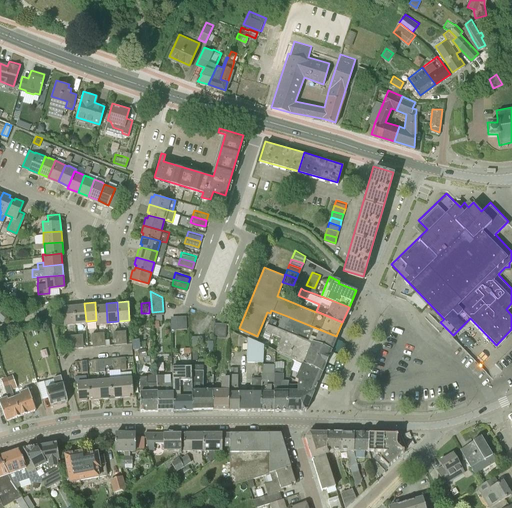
[(75,322),(86,321),(84,303),(73,304),(75,322)]
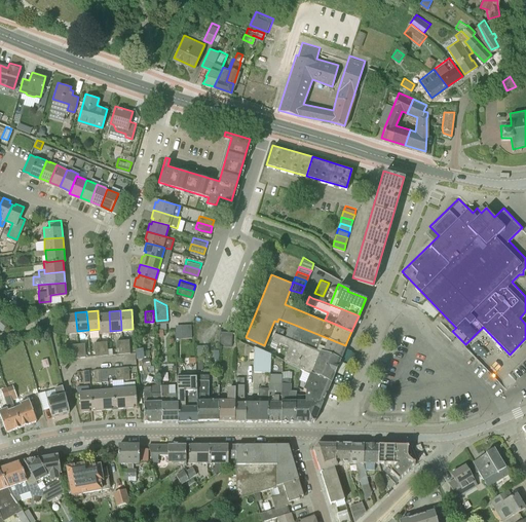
[(99,329),(99,332),(110,331),(109,311),(98,312),(99,329)]
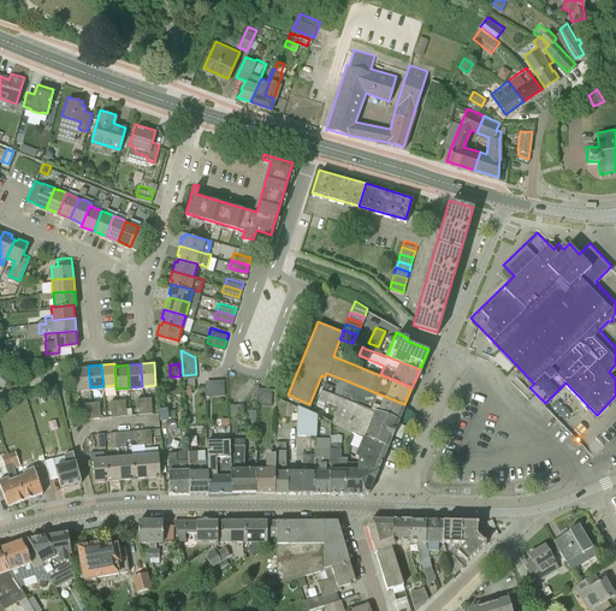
[(77,389),(90,387),(88,366),(75,367),(77,389)]
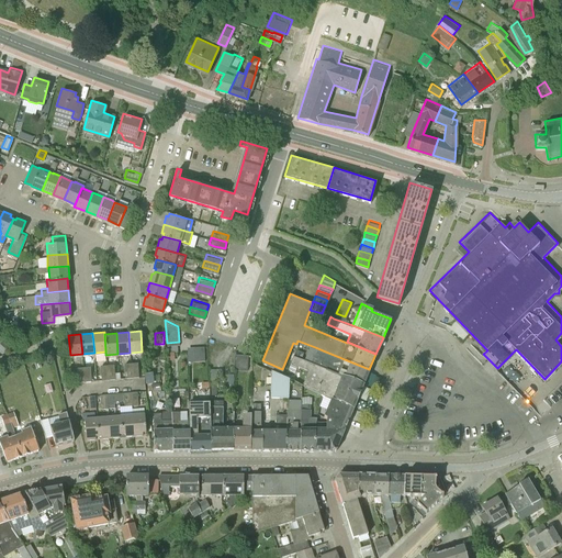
[(205,345),(194,345),(194,359),(205,359),(205,345)]
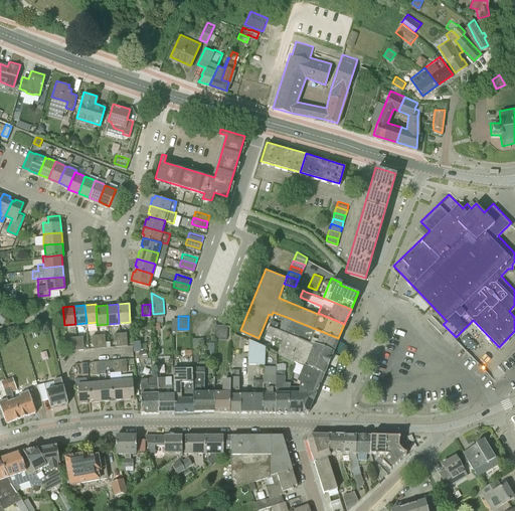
[(285,331),(333,350),(338,338),(296,321),(289,318),(286,324),(281,322),(279,328),(278,328),(285,331)]
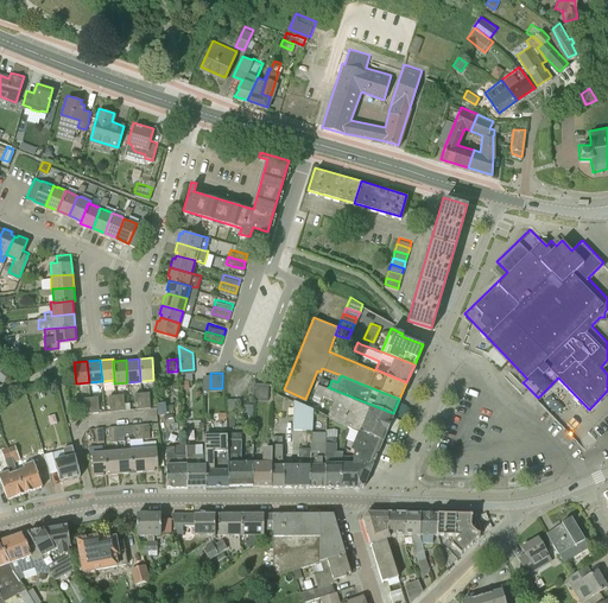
[(254,381),(253,397),(267,398),(268,381),(254,381)]
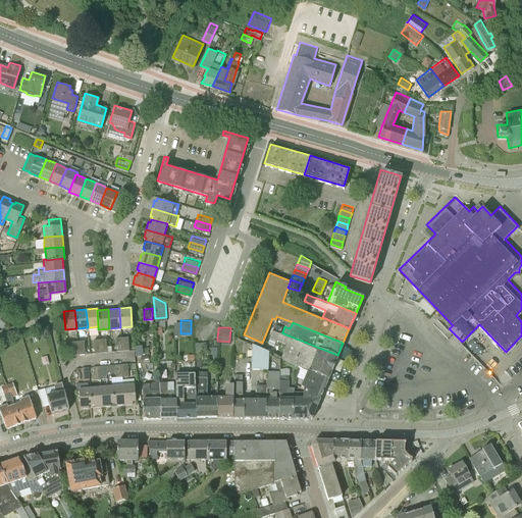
[(318,373),(328,377),(337,355),(289,335),(281,332),(282,332),(272,328),(269,334),(285,342),(280,355),(307,368),(318,373)]
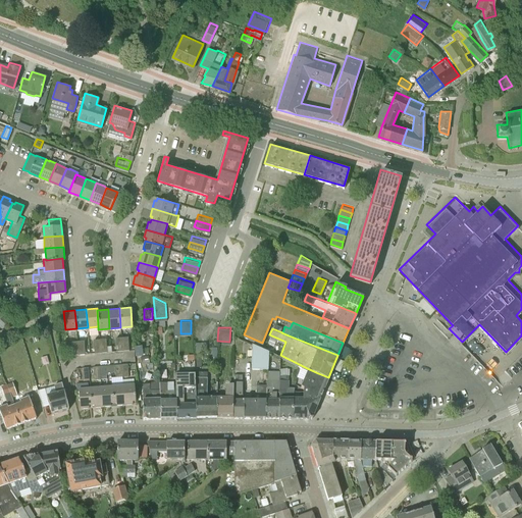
[(268,349),(252,342),(251,366),(268,366),(268,349)]
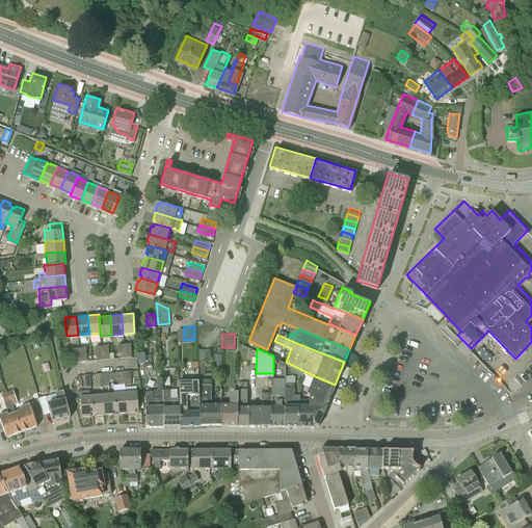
[(309,403),(326,404),(335,385),(324,380),(313,375),(306,392),(309,393),(309,396),(309,403)]
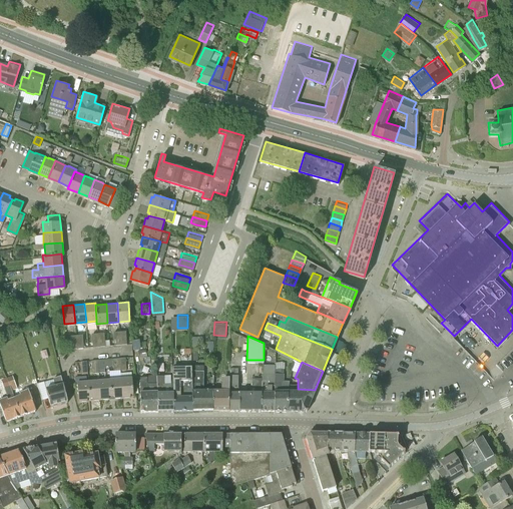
[(191,365),(192,409),(213,409),(213,388),(211,389),(203,388),(203,363),(191,363),(191,365)]
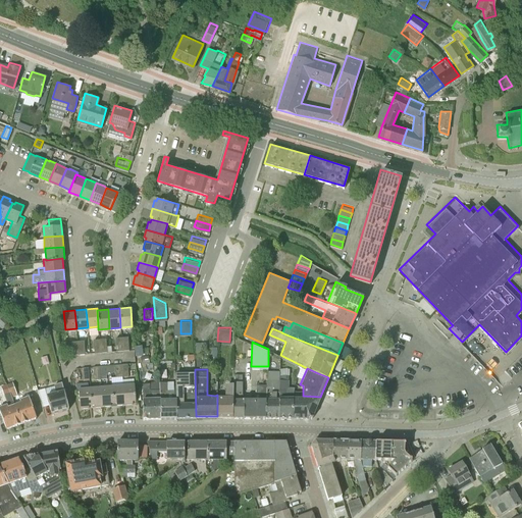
[(266,383),(267,383),(266,398),(265,417),(279,417),(280,398),(279,396),(279,377),(279,372),(279,369),(267,369),(266,383)]
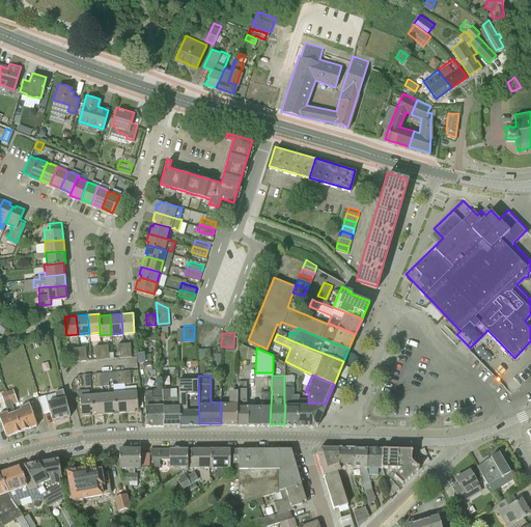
[(178,378),(178,395),(179,406),(179,424),(199,423),(198,378),(178,378)]
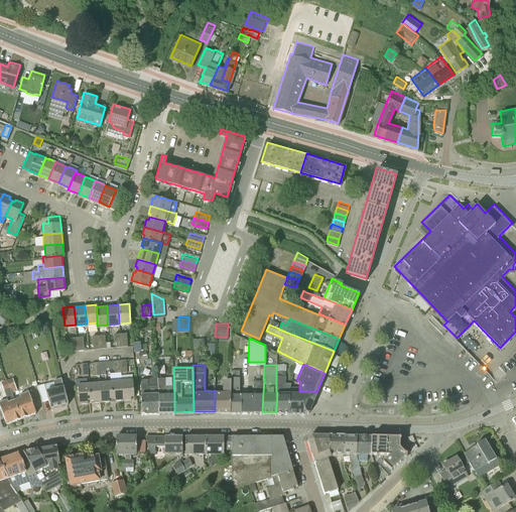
[(231,411),(241,411),(241,394),(241,393),(239,393),(239,368),(231,368),(231,375),(230,378),(231,377),(231,411)]
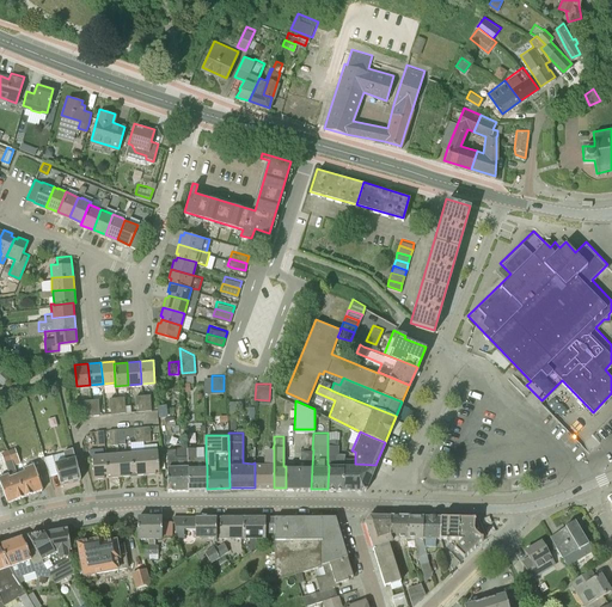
[(328,442),(328,464),(329,466),(328,489),(344,489),(344,464),(344,458),(344,455),(346,452),(337,452),(338,437),(328,436),(328,442)]
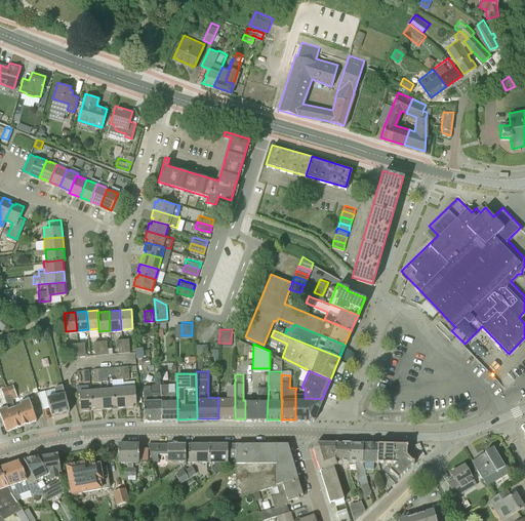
[(0,406),(0,412),(6,429),(22,424),(14,404),(11,397),(6,384),(4,376),(0,377),(0,395),(2,402),(5,400),(6,404),(0,406)]
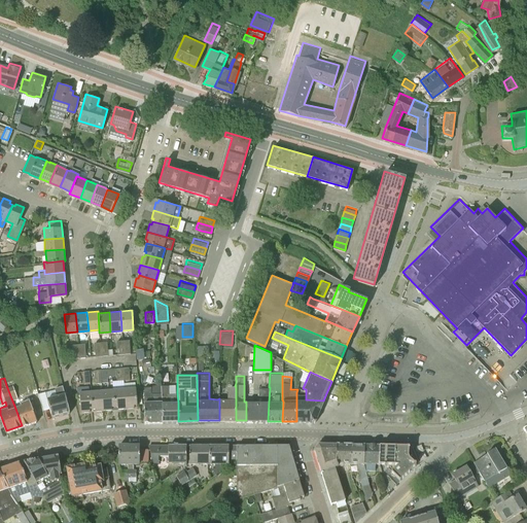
[(124,387),(126,407),(134,406),(134,404),(137,403),(135,380),(124,381),(124,387)]
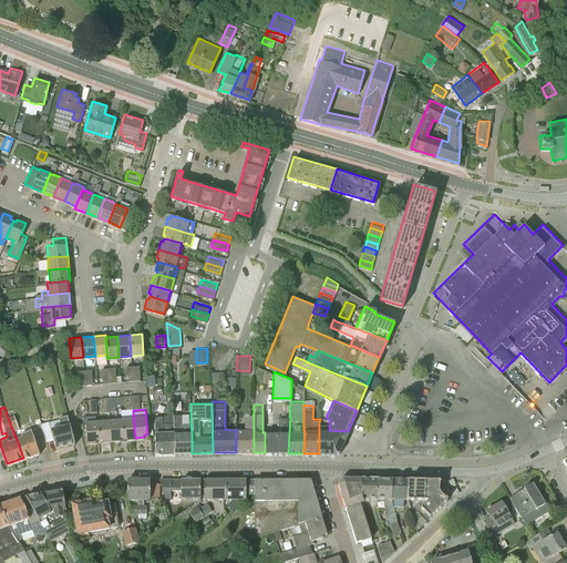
[(18,426),(13,412),(7,415),(12,429),(18,426)]
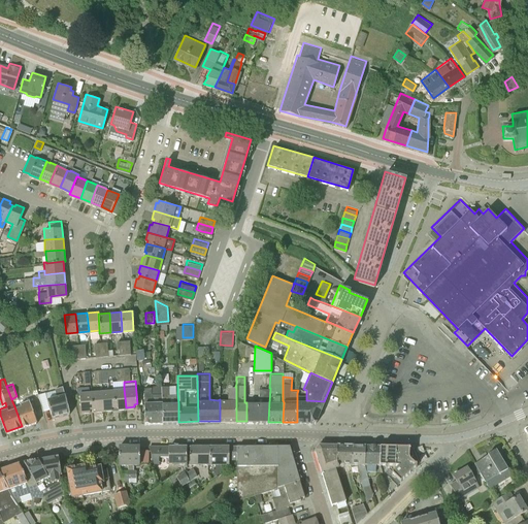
[(177,393),(175,392),(175,384),(161,385),(161,392),(162,406),(163,422),(178,422),(178,403),(177,393)]
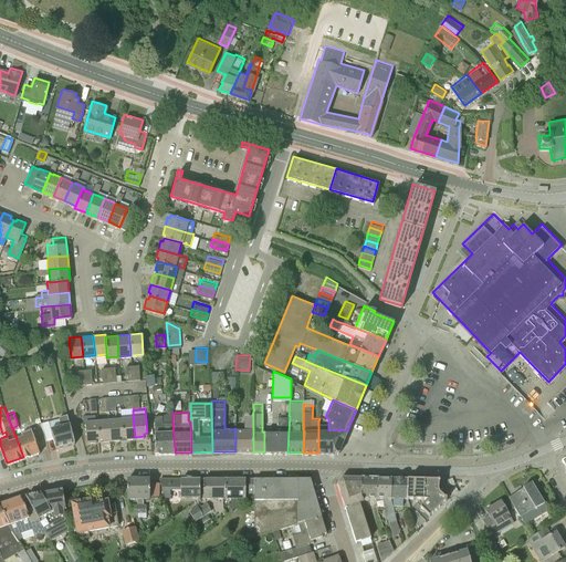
[(60,424),(50,426),(49,418),(42,420),(46,437),(52,436),(55,447),(74,441),(66,413),(59,415),(60,424)]
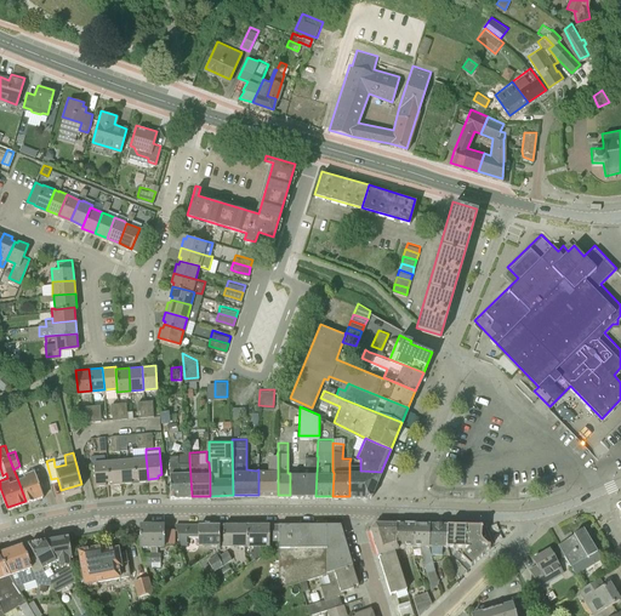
[(170,454),(170,496),(192,496),(191,478),(189,461),(177,461),(177,454),(170,454)]
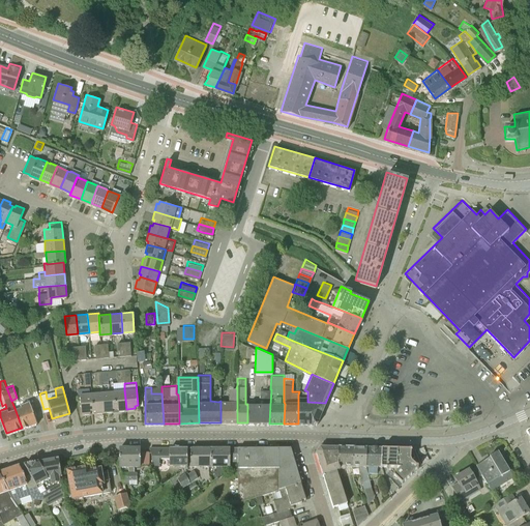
[(221,422),(237,422),(237,387),(236,388),(229,388),(228,401),(223,401),(221,401),(221,422)]
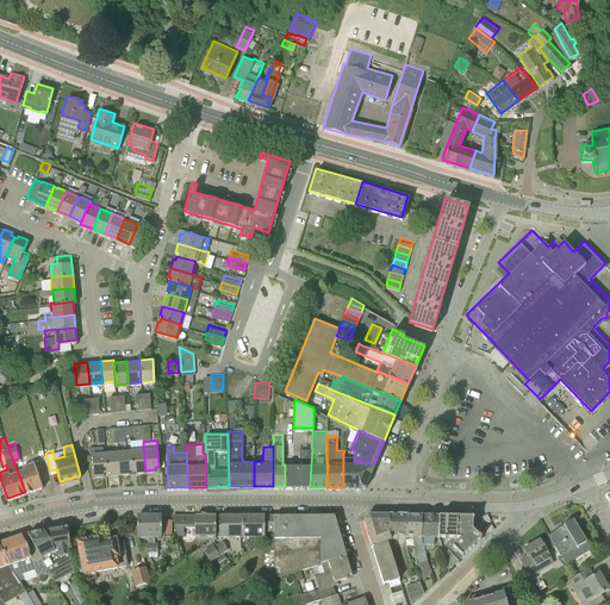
[(299,465),(299,486),(310,487),(311,465),(312,448),(311,448),(299,447),(299,456),(297,456),(297,465),(299,465)]
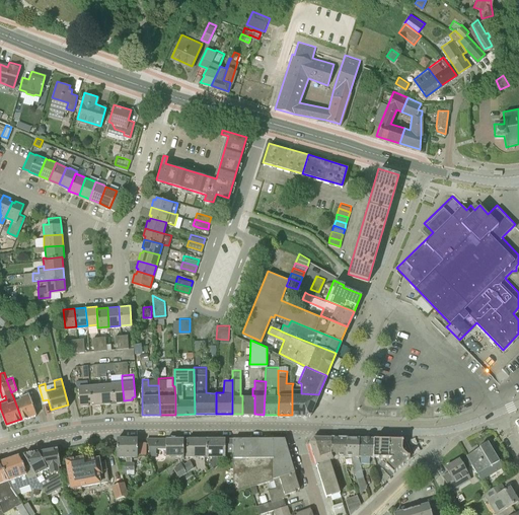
[(116,400),(124,400),(122,381),(112,382),(113,398),(116,398),(116,400)]
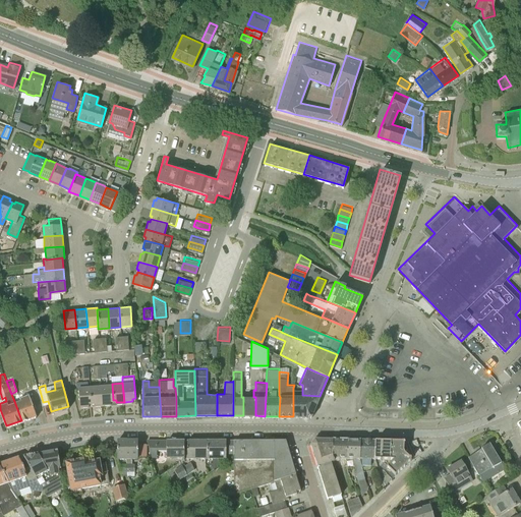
[(110,400),(113,400),(112,384),(101,385),(102,403),(110,403),(110,400)]
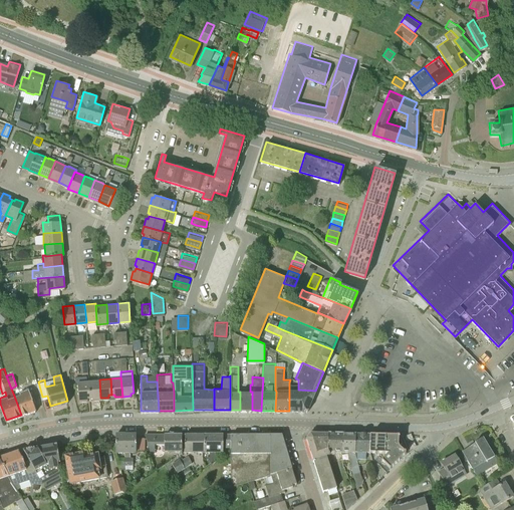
[(92,399),(100,398),(99,379),(88,380),(89,397),(92,397),(92,399)]
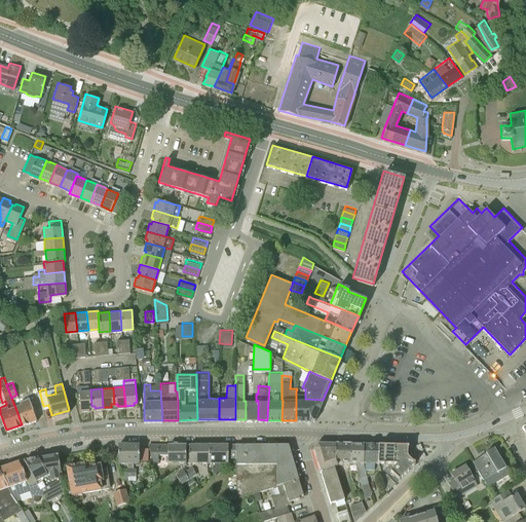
[(89,406),(91,406),(90,389),(79,390),(80,409),(89,408),(89,406)]
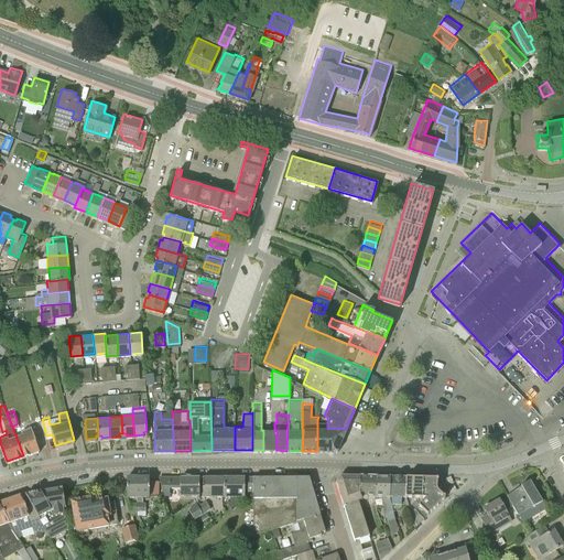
[(15,434),(23,455),(39,450),(30,426),(21,430),(22,432),(15,434)]
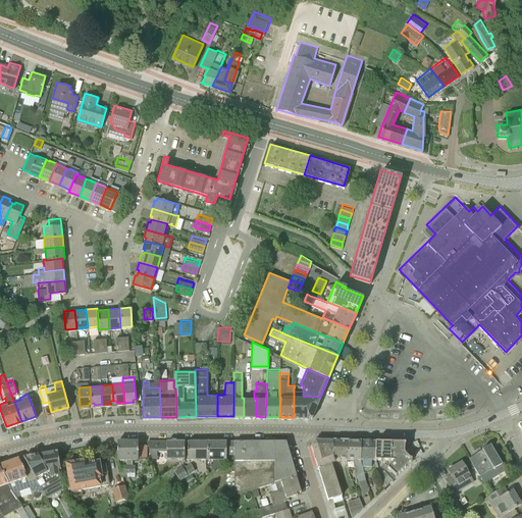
[(294,396),(294,417),(309,417),(312,415),(320,397),(303,396),(294,396)]
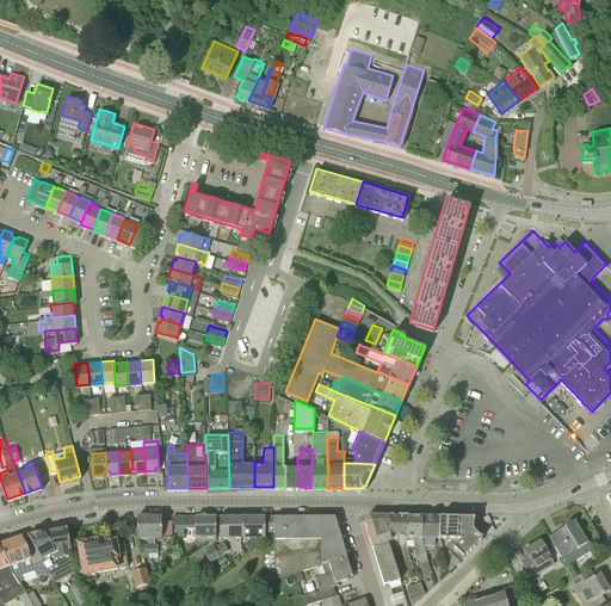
[(285,467),(285,487),(300,487),(300,465),(297,465),(285,465),(285,467)]
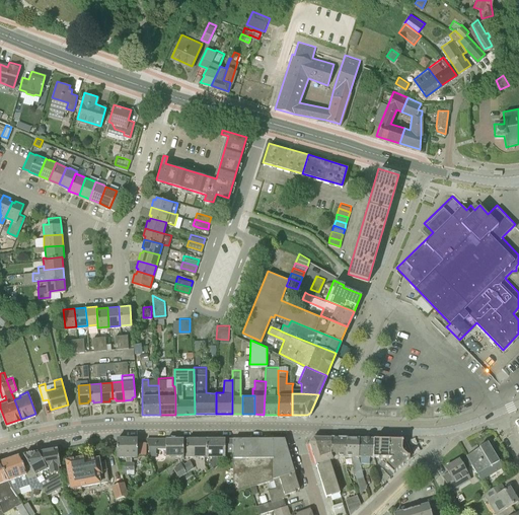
[(326,461),(329,460),(329,458),(332,457),(331,454),(330,454),(330,446),(328,446),(328,436),(312,435),(309,440),(316,462),(325,459),(326,461)]
